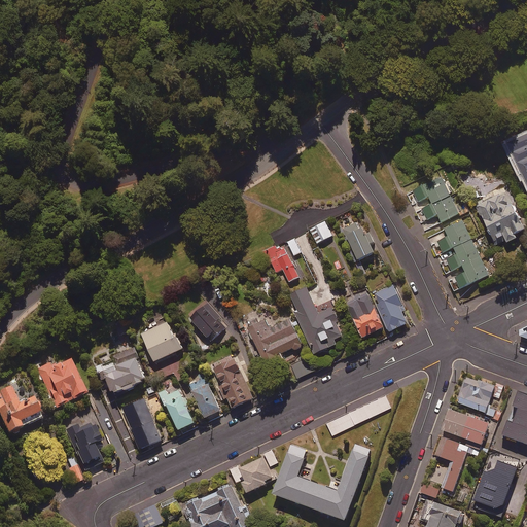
[(433,204),(451,196),(442,177),(414,189),(419,201),(429,197),(433,204)]
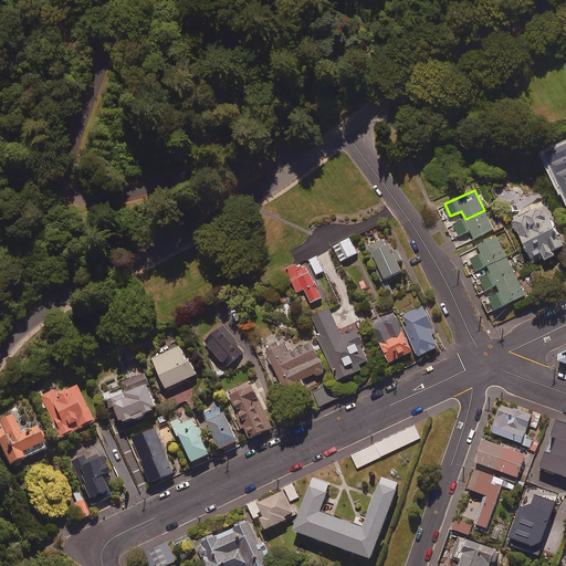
[(564,247),(544,200),(531,206),(533,210),(513,219),(532,263),(544,258),(545,261),(556,257),(554,251),(564,247)]
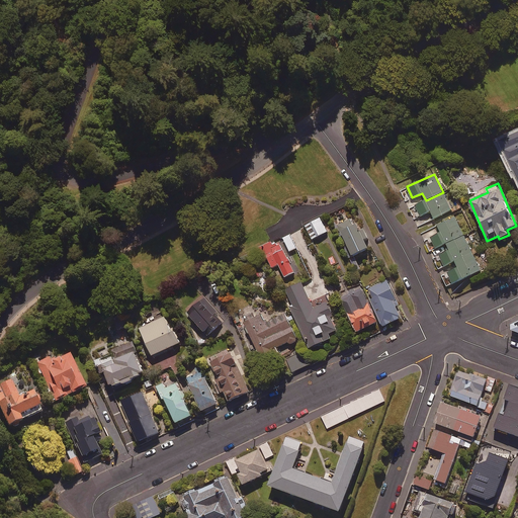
[(443,192),(426,200),(416,205),(421,216),(431,210),(434,218),(451,209),(443,192)]
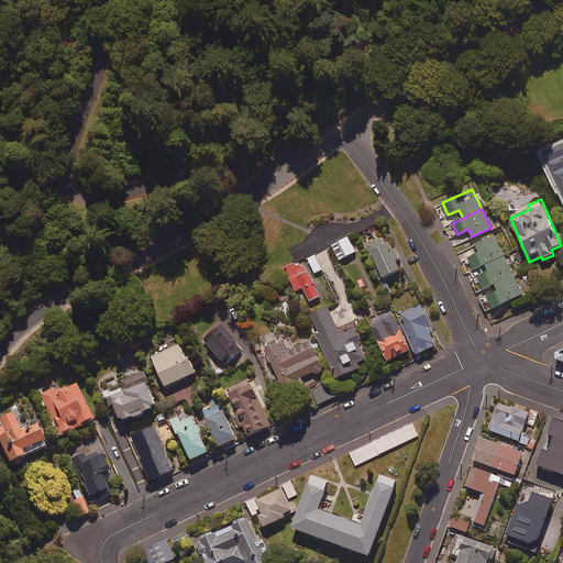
[(485,264),(504,255),(494,234),(475,242),(481,253),(470,257),(475,269),(485,264)]
